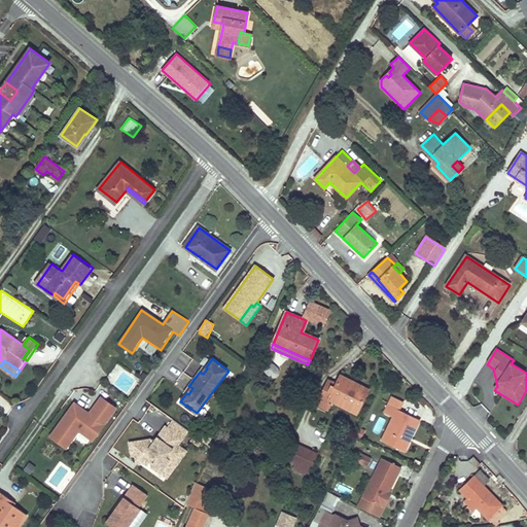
[(350,384),(352,381),(342,376),(338,383),(329,379),(320,397),(327,402),(329,398),(357,413),(367,392),(350,384)]
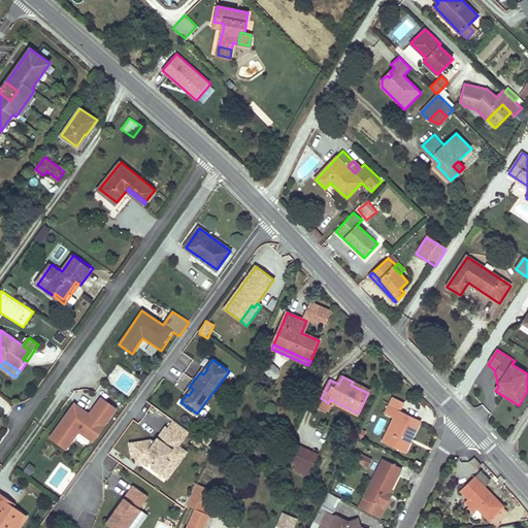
[(370,391),(353,382),(351,385),(368,393),(370,391)]
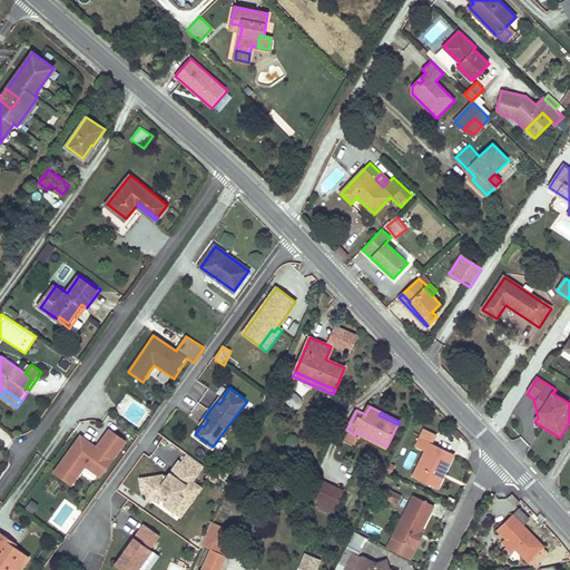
[(463,438),(453,428),(449,432),(458,442),(463,438)]
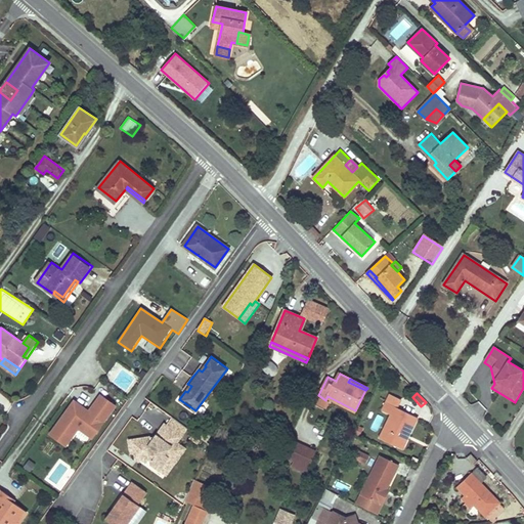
[(330,401),(325,400),(318,395),(314,403),(326,408),(330,401)]
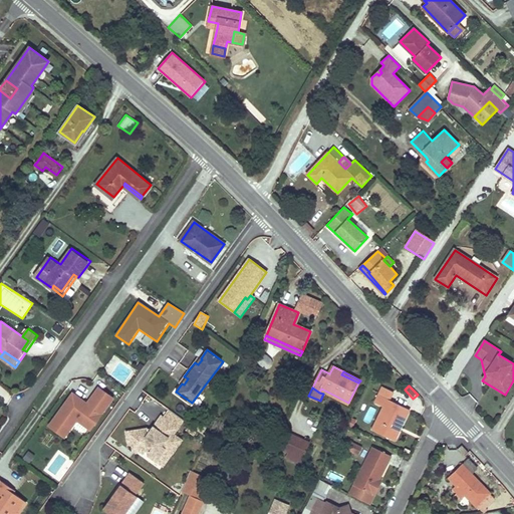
[(390,440),(396,427),(400,429),(409,412),(390,402),(394,394),(382,388),(374,404),(383,409),(371,431),(390,440)]
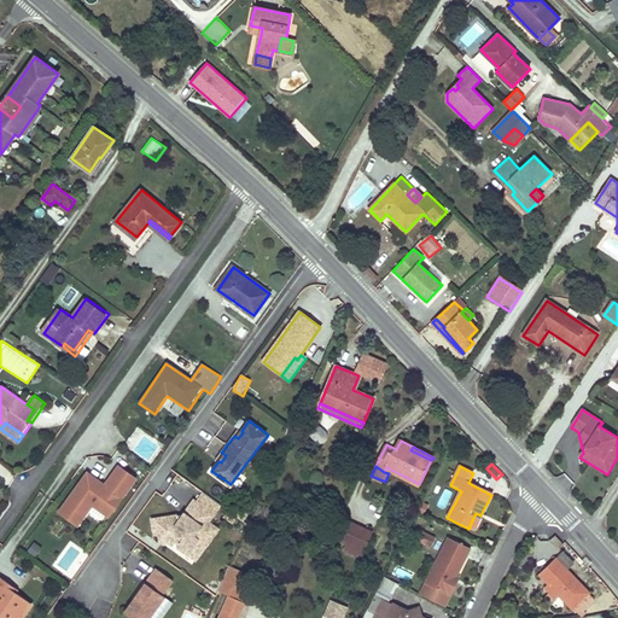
[(104,485),(87,474),(58,516),(77,530),(93,508),(109,519),(135,482),(116,468),(104,485)]
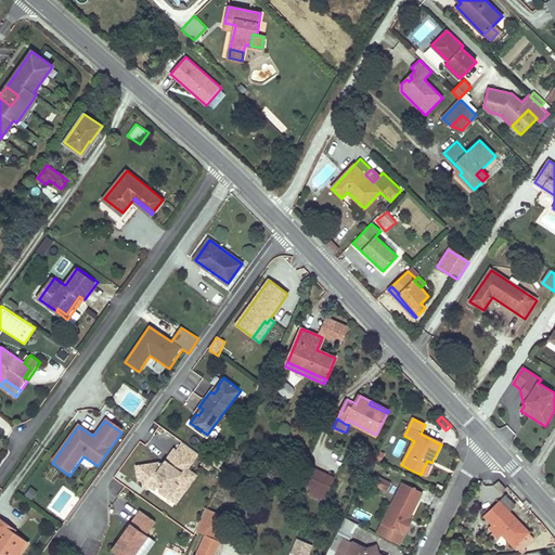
[(184,442),(178,451),(193,462),(199,453),(184,442)]
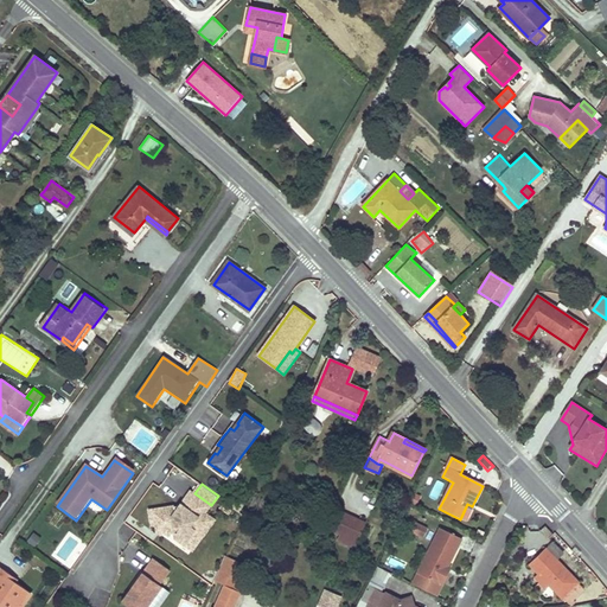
[(195,493),(192,491),(185,500),(181,505),(185,508),(183,511),(177,511),(176,506),(151,510),(153,524),(158,523),(159,531),(161,534),(176,531),(177,537),(185,543),(195,530),(203,536),(215,519),(205,512),(211,505),(195,493)]
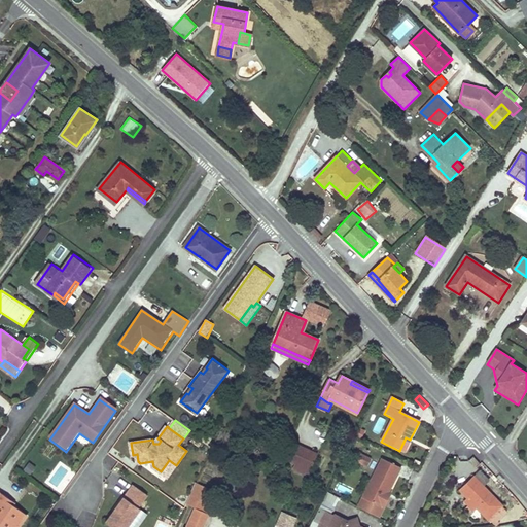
[(410,440),(406,437),(399,451),(403,453),(410,440)]
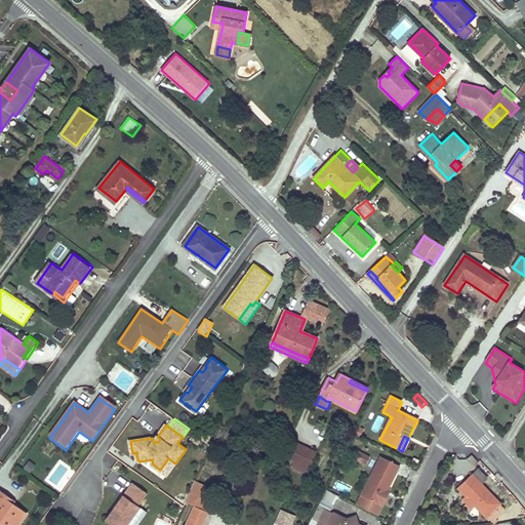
[(307,474),(316,452),(297,444),(290,459),(295,462),(293,468),(307,474)]
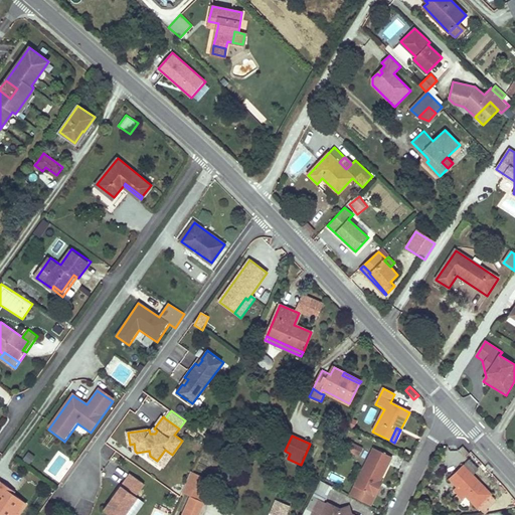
[(362,448),(353,444),(350,451),(359,456),(362,448)]
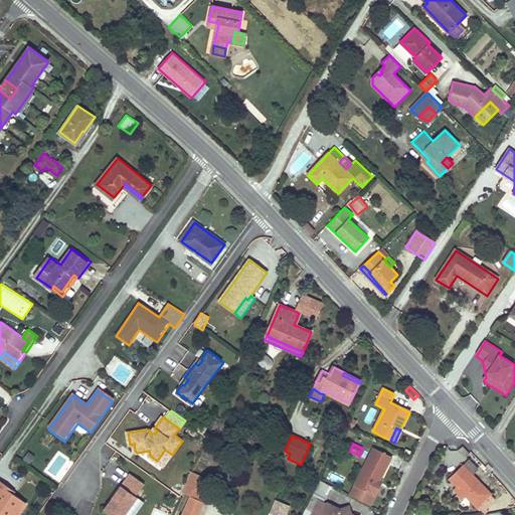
[(462,447),(459,451),(465,457),(467,455),(464,451),(464,450),(462,447)]
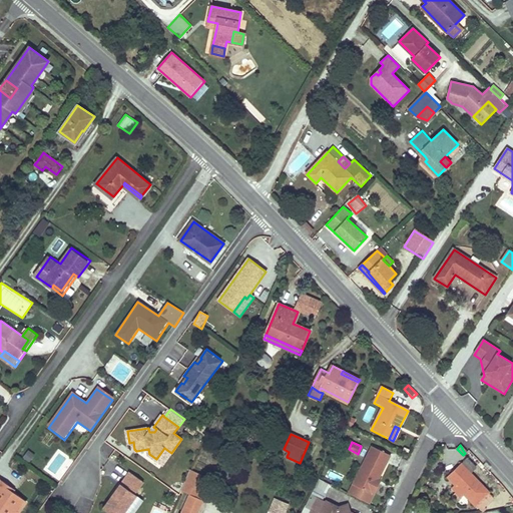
[(372,447),(361,468),(353,484),(353,486),(374,496),(379,486),(376,484),(378,480),(390,456),(372,447)]
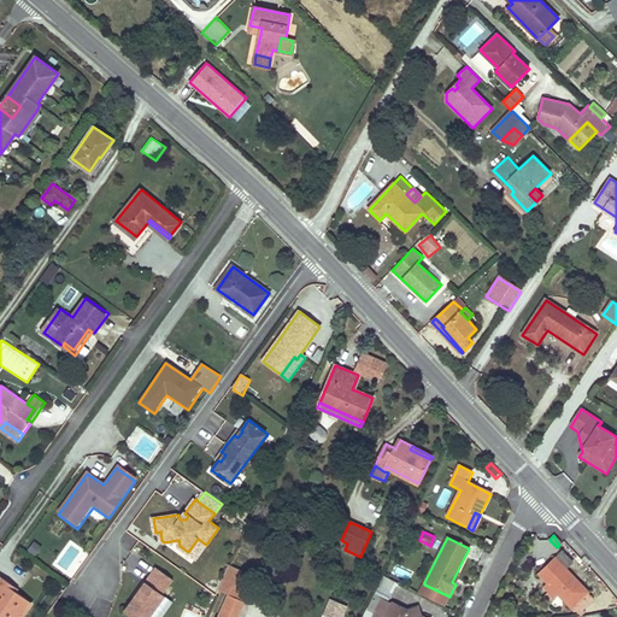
[(206,545),(198,539),(188,552),(197,558),(206,545)]
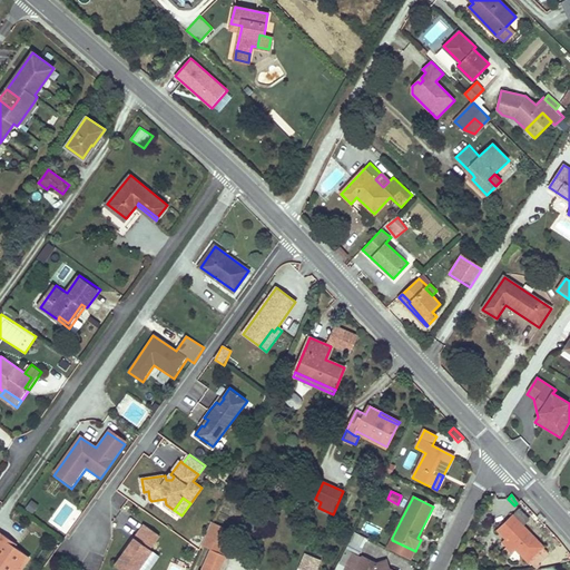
[(32,516),(39,507),(32,501),(26,511),(32,516)]
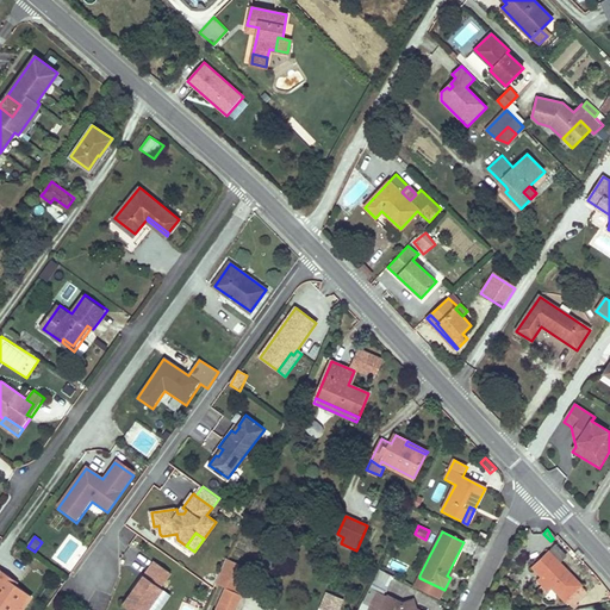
[(531,568),(541,578),(552,590),(566,603),(582,586),(548,553),(531,568)]
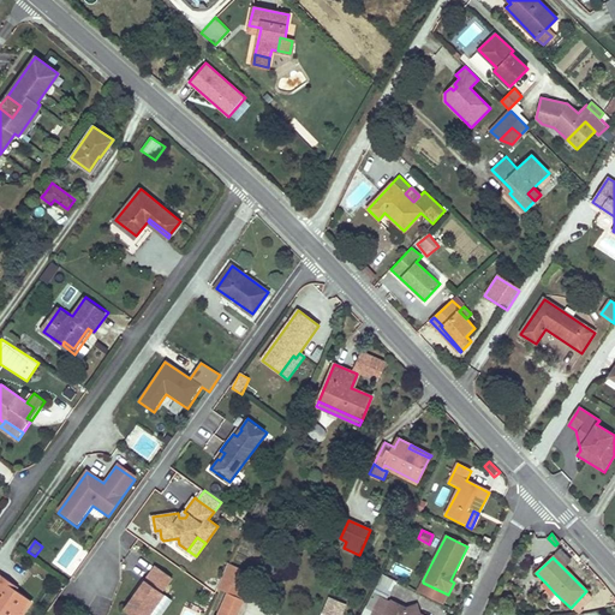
[(173,578),(155,565),(124,609),(132,614),(148,614),(165,593),(162,592),(173,578)]
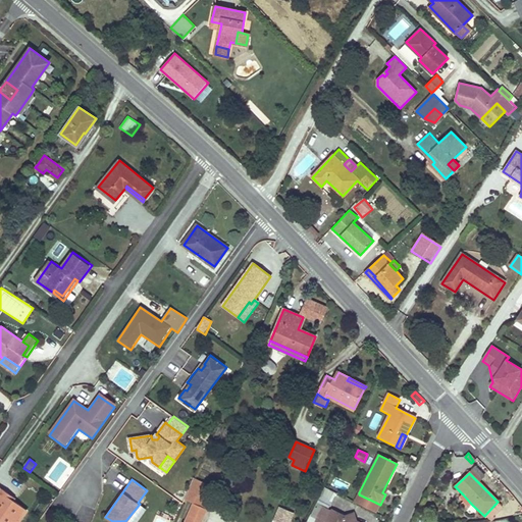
[(6,500),(7,498),(9,496),(0,488),(0,520),(2,521),(17,521),(27,511),(11,501),(9,502),(6,500)]
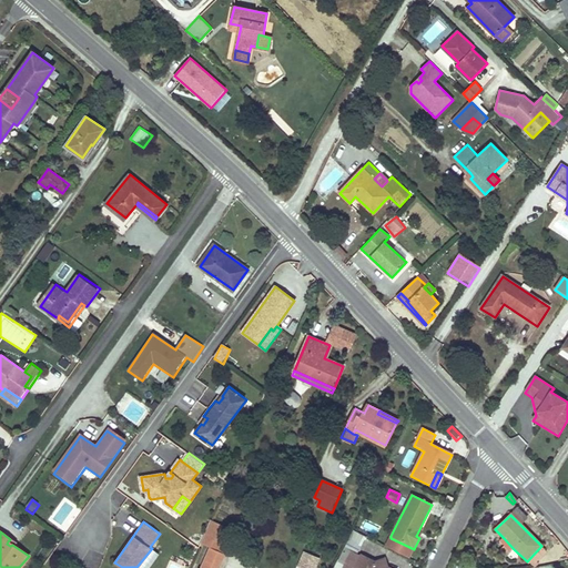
[(353,531),(348,546),(359,550),(365,536),(353,531)]
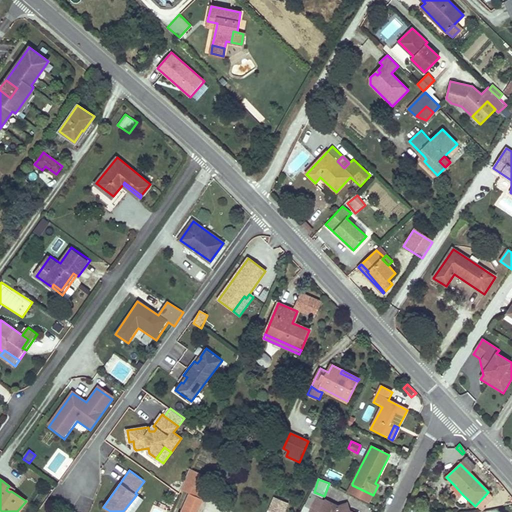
[(463,495),(454,485),(451,488),(461,498),(463,495)]
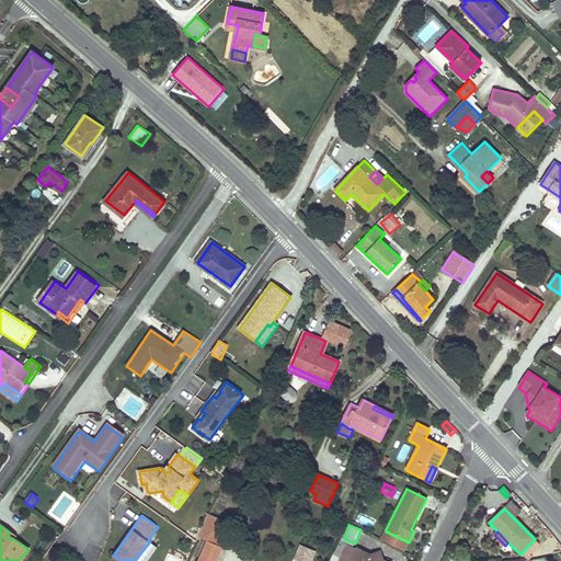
[(215,560),(225,539),(210,533),(197,560),(215,560)]
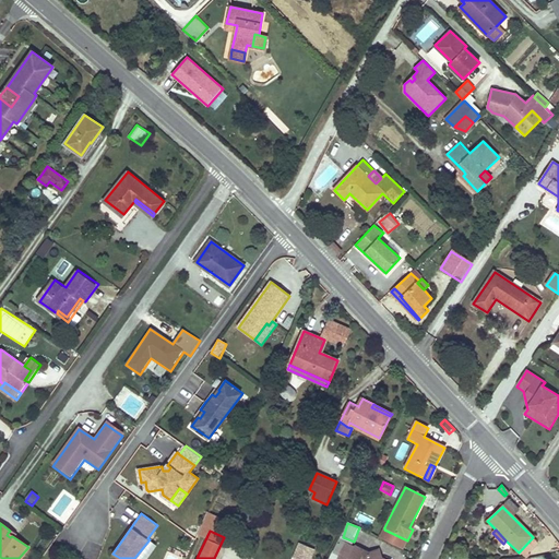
[(298,544),(292,558),(311,558),(316,551),(298,544)]
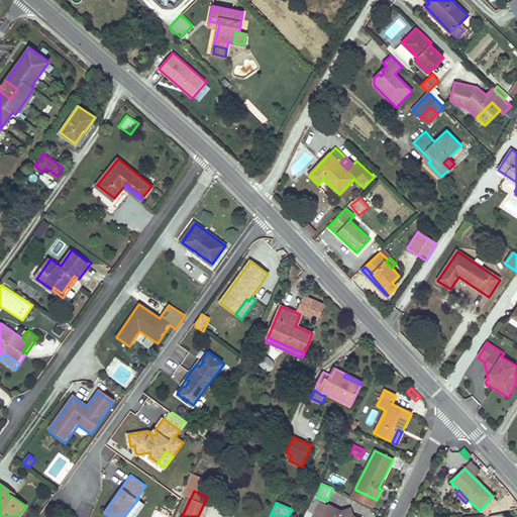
[(340,512),(328,506),(325,512),(322,516),(352,516),(352,515),(350,509),(340,512)]
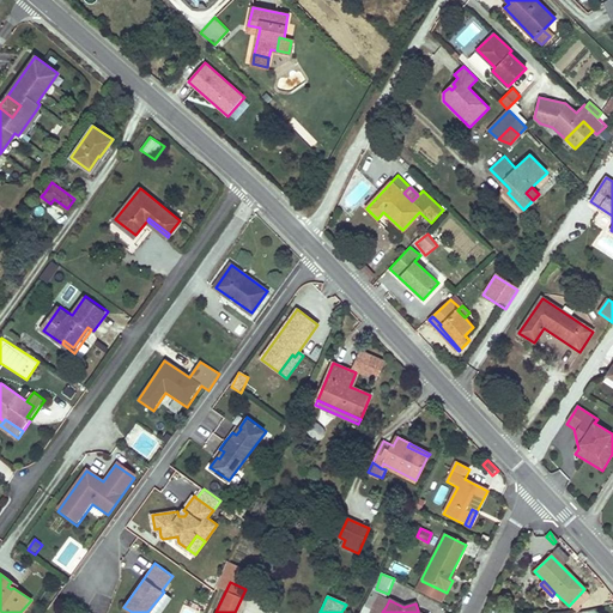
[(382,612),(386,607),(375,602),(369,612),(382,612)]
